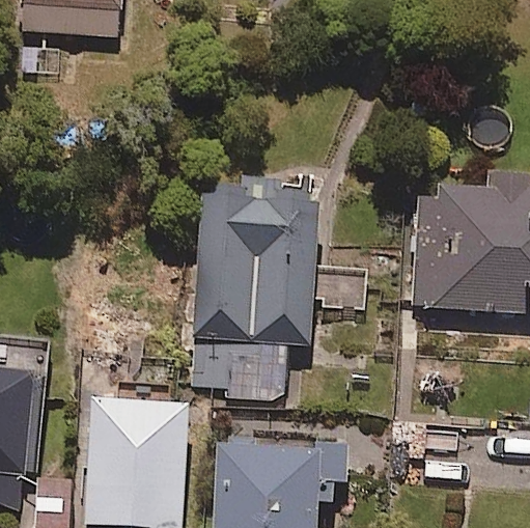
[(21,0),(20,31),(119,36),(121,0),(21,0)]
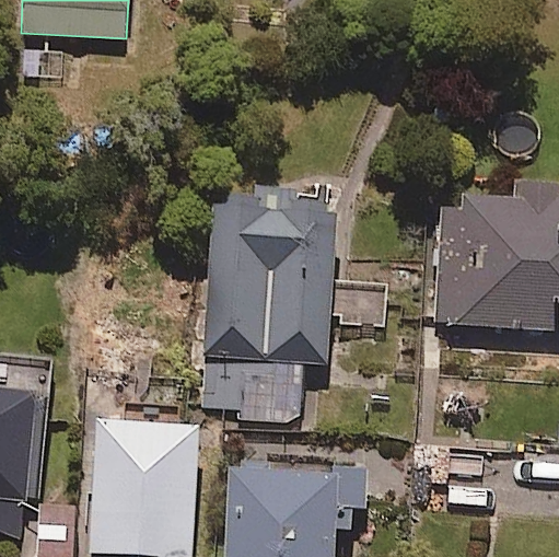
[(558,186),(512,185),(511,200),(459,198),(458,211),(441,210),(437,325),(558,329),(558,186)]
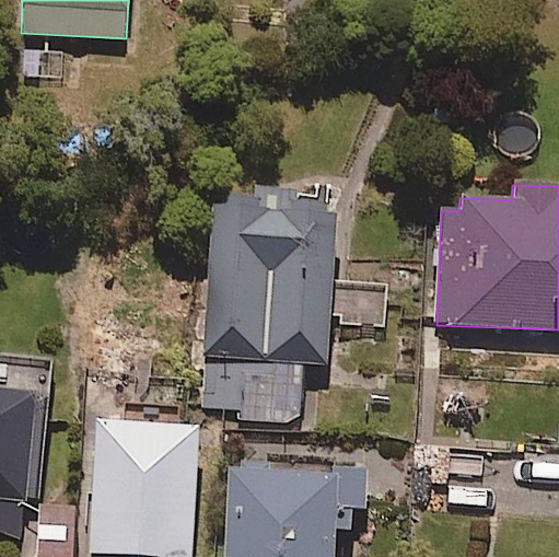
[(223,208),(211,208),(204,357),(328,363),(330,323),(385,325),(387,285),(334,281),(337,204),(299,202),(299,194),(255,192),(255,198),(223,197),(223,208)]
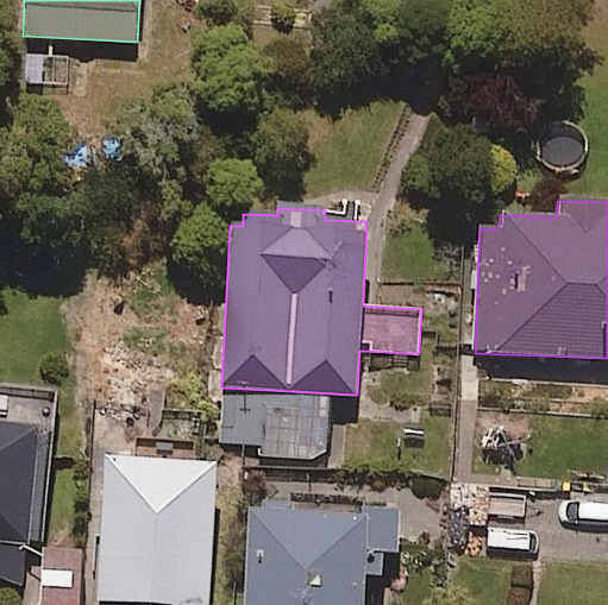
[(0,572),(24,580),(36,428),(0,424),(0,572)]
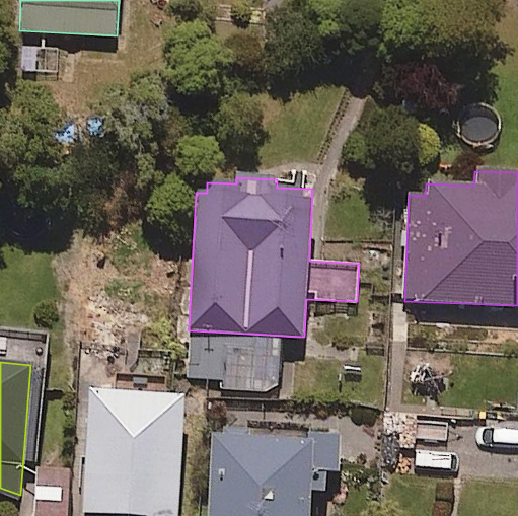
[(88,394),(83,515),(100,515),(177,515),(183,398),(88,394)]
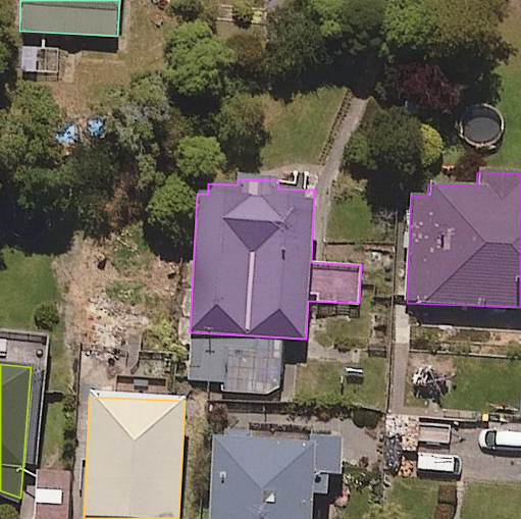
[(344,440),(209,442),(209,518),(312,518),(312,491),(344,491),(344,440)]
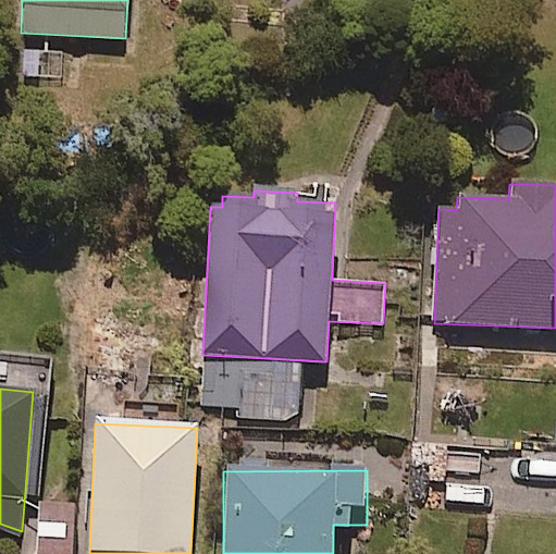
[(76,553),(77,502),(33,501),(32,553),(76,553)]
